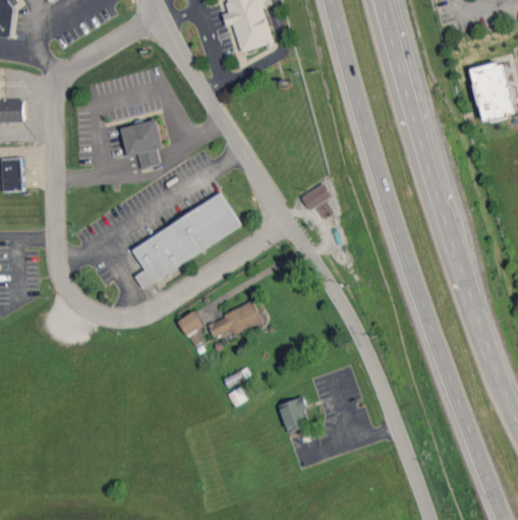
[(0,38),(8,39),(12,0),(0,0),(0,38)]
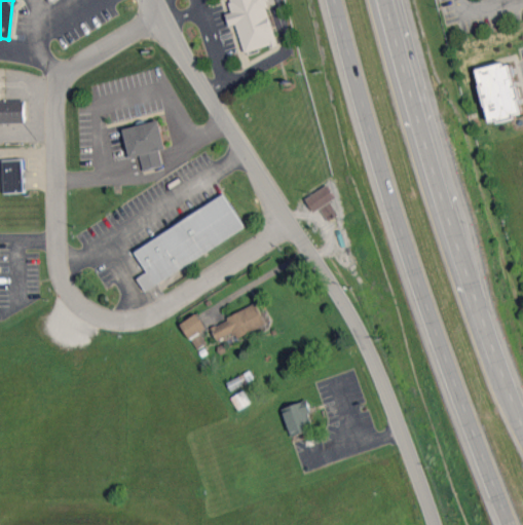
[(226,0),(230,13),(224,14),(227,26),(234,24),(243,52),(275,44),(263,0),(226,0)]
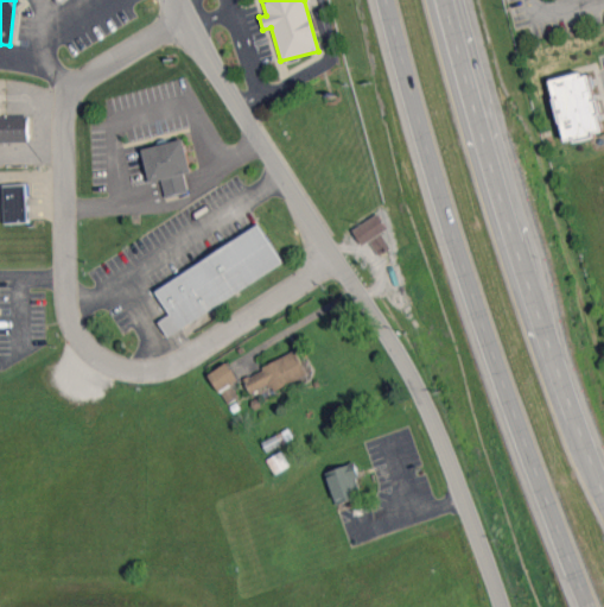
[(577,73),(546,81),(552,99),(551,99),(557,124),(559,125),(564,141),(572,139),(573,143),(592,137),(592,133),(601,131),(596,115),(599,114),(595,99),(592,100),(585,75),(578,77),(577,73)]
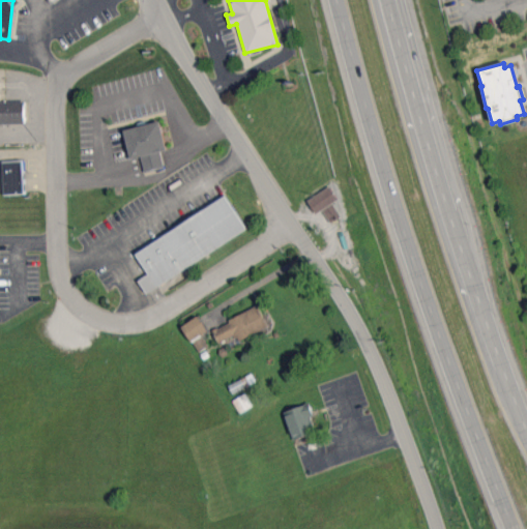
[(0,124),(23,124),(22,103),(0,103),(0,124)]
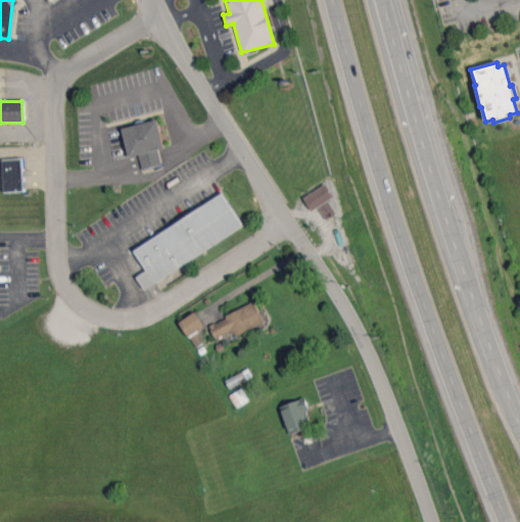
[(162,149),(156,121),(121,129),(127,157),(137,155),(140,171),(159,167),(156,150),(162,149)]
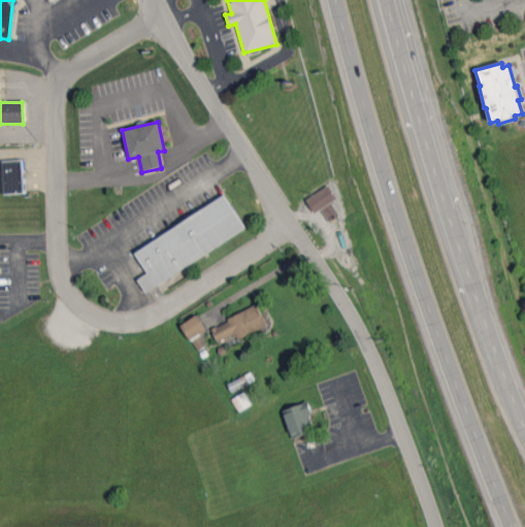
[(23,194),(22,161),(1,162),(2,195),(23,194)]
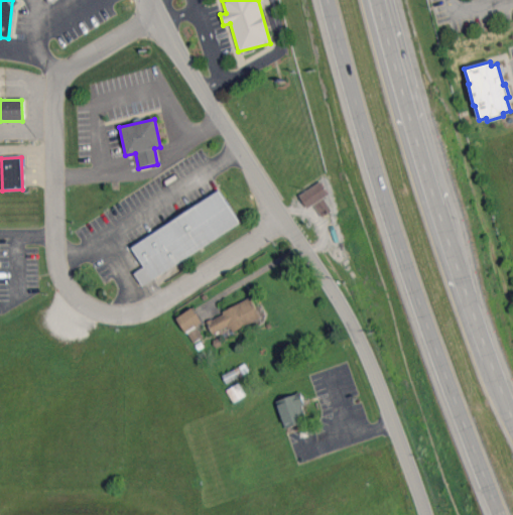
[(327,195),(317,181),(297,197),(305,209),(327,195)]
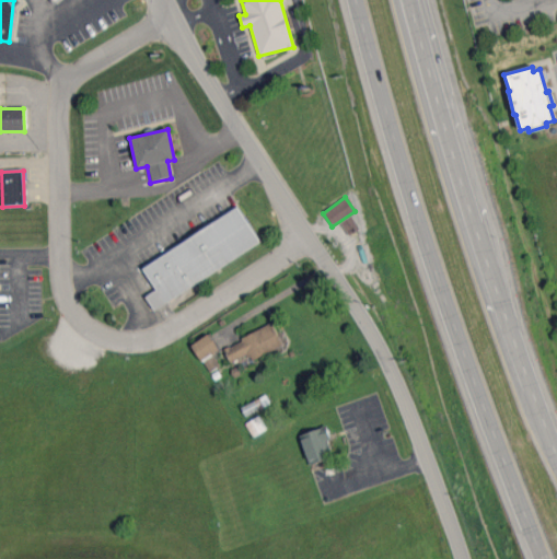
[(140,267),(154,291),(144,298),(151,309),(259,245),(239,209),(140,267)]
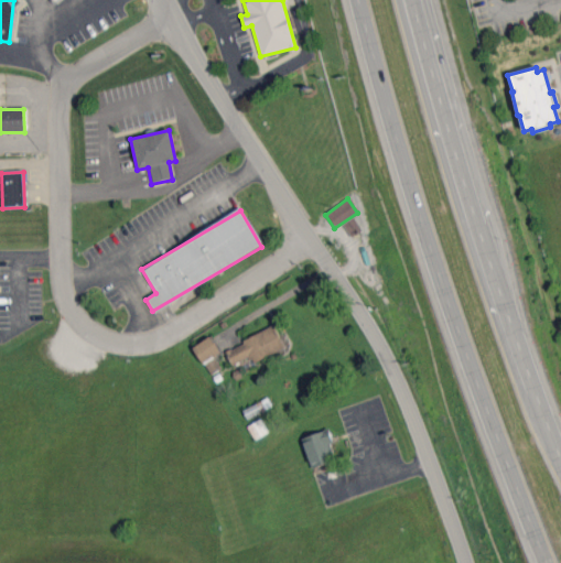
[(348,238),(360,230),(352,218),(341,225),(348,238)]
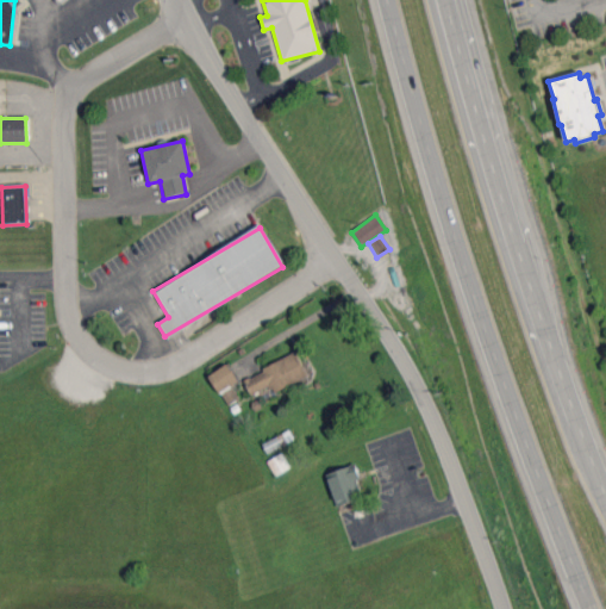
[(305,378),(295,354),(241,378),(248,396),(269,386),(272,392),(305,378)]
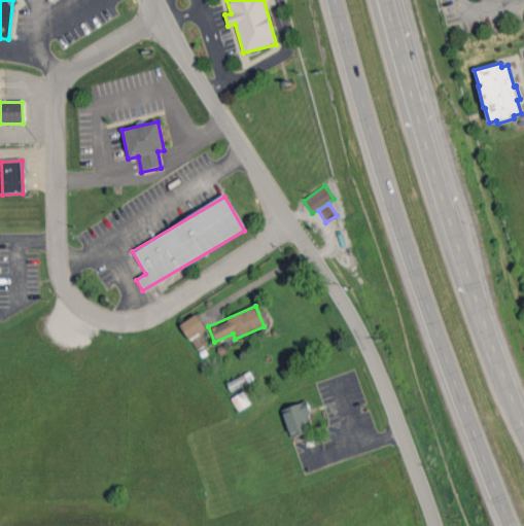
[(187,340),(204,329),(195,315),(178,324),(187,340)]
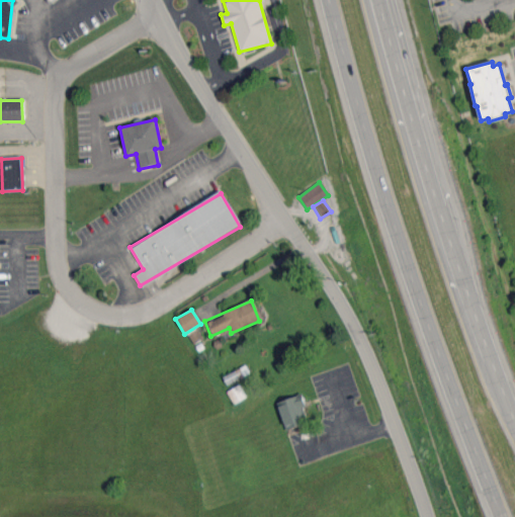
[(186,334),(191,344),(201,339),(195,329),(186,334)]
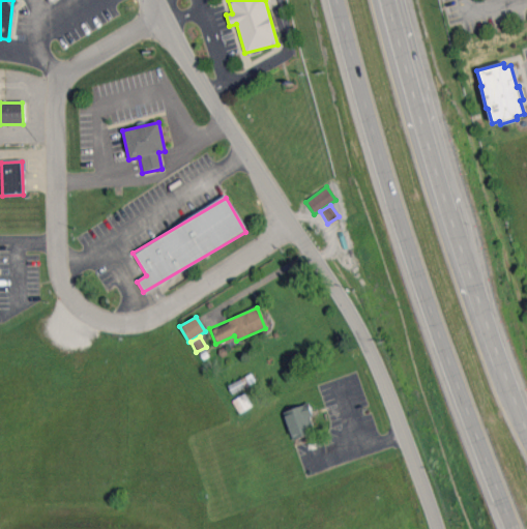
[(292,441),(314,433),(309,418),(312,416),(306,404),(282,413),(292,441)]
